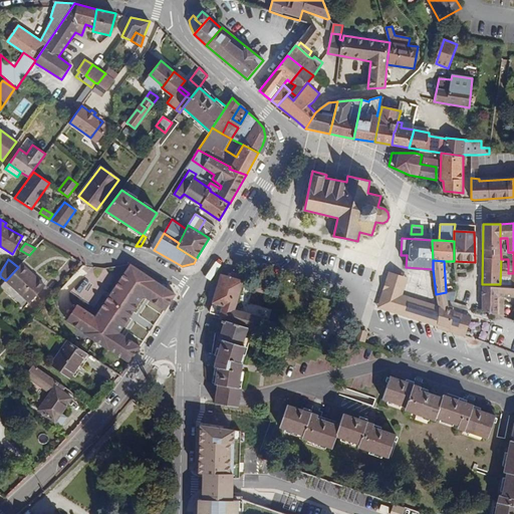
[(18,267),(6,280),(29,302),(45,285),(21,263),(18,267)]
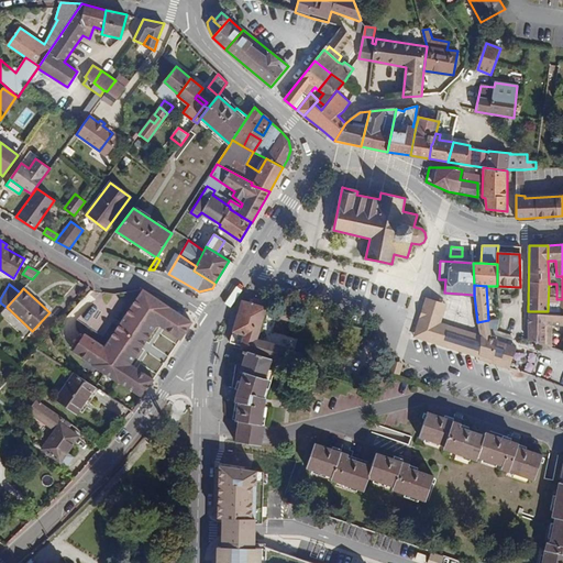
[(119,382),(142,397),(153,381),(131,364),(158,326),(179,341),(191,322),(144,289),(105,348),(85,334),(80,341),(73,351),(92,364),(92,365),(118,383),(119,382)]
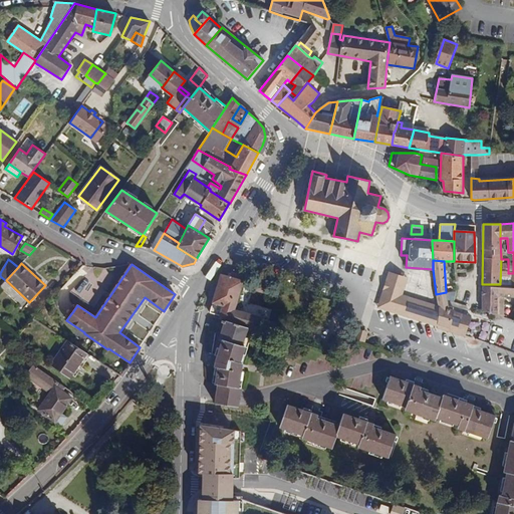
[(230,277),(221,274),(210,312),(220,315),(220,318),(226,320),(247,327),(271,335),(272,330),(258,325),(261,317),(234,309),(244,274),(232,270),(230,277)]
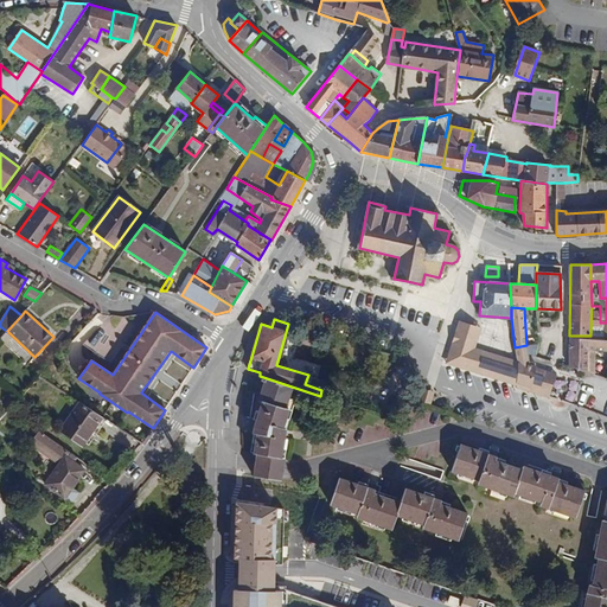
[(446,363),(516,384),(517,378),(518,362),(475,350),(481,328),(459,321),(446,363)]
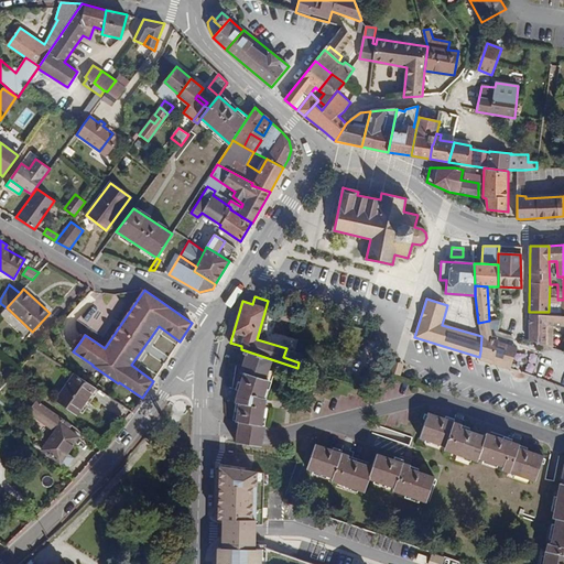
[(299,310),(280,304),(277,317),(295,323),(299,310)]
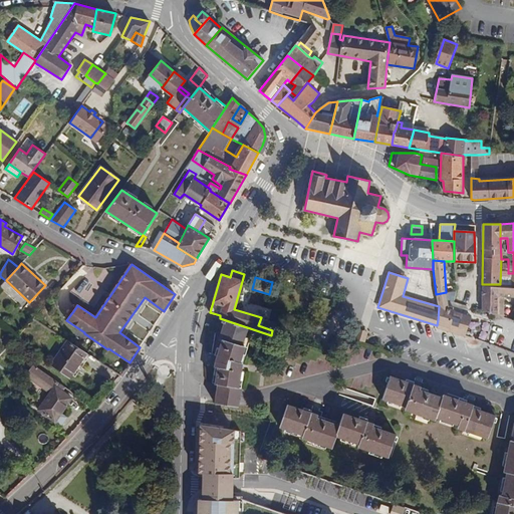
[(513,287),(482,286),(482,295),(504,296),(513,296),(513,287)]
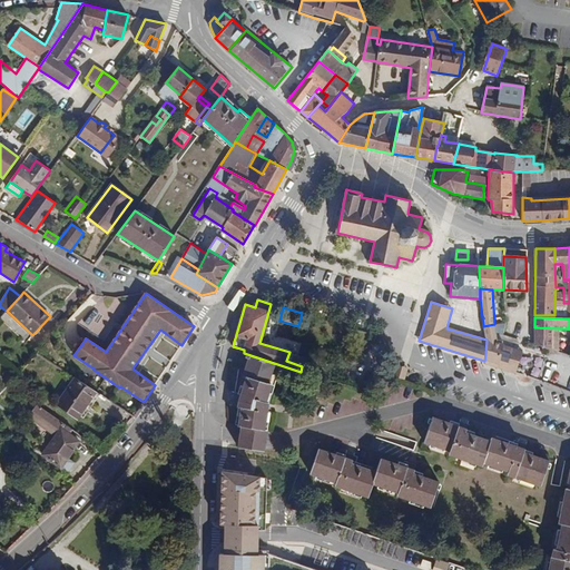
[(494,324),(483,326),(487,340),(485,355),(499,360),(499,365),(519,372),(523,351),(503,345),(503,344),(503,341),(497,338),(494,325),(494,324)]
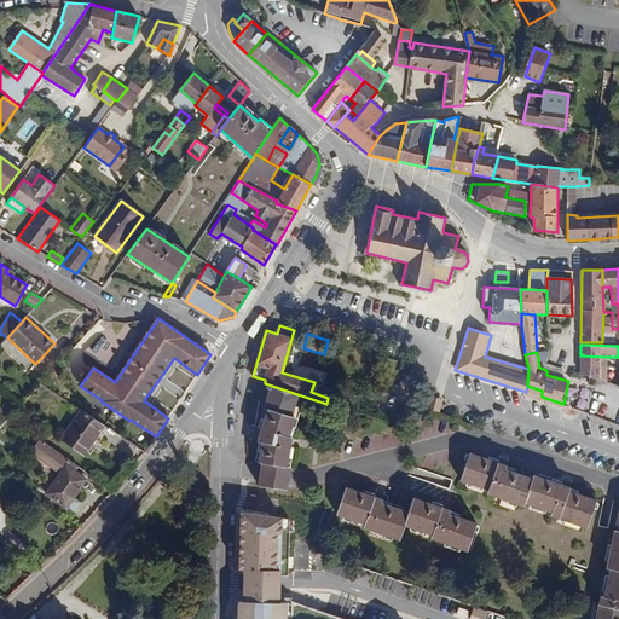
[(580,356),(580,374),(607,382),(607,357),(580,356)]
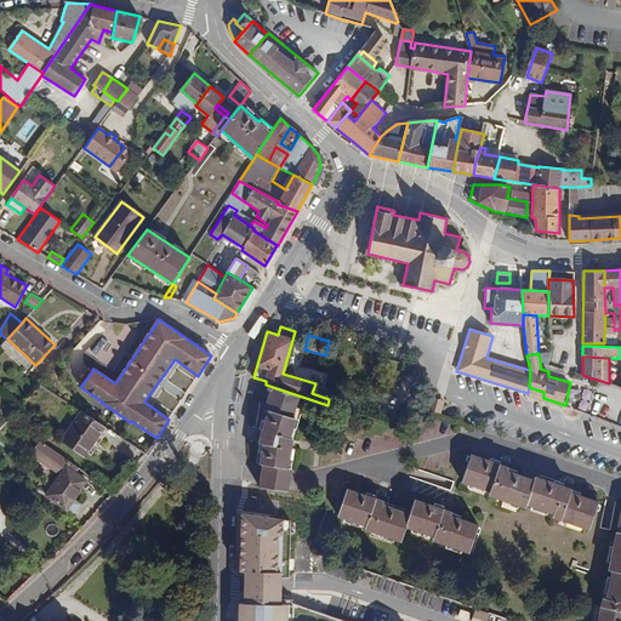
[(298,396),(273,387),(266,409),(268,410),(265,421),(261,434),(260,443),(263,443),(260,463),(263,465),(288,467),(291,438),(289,437),(295,419),(292,417),(295,408),(298,396)]
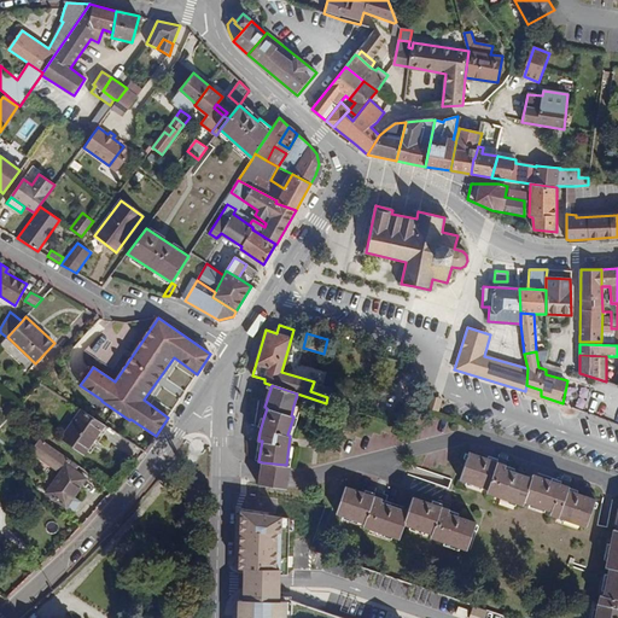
[(526,385),(525,391),(541,396),(541,390),(526,385)]
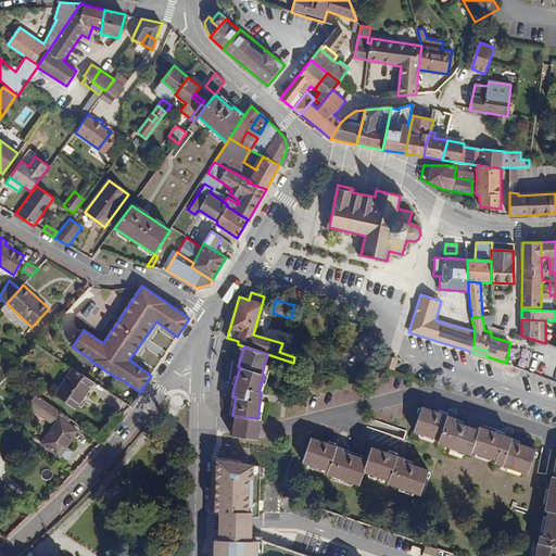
[(383,366),(393,369),(396,359),(387,356),(383,366)]
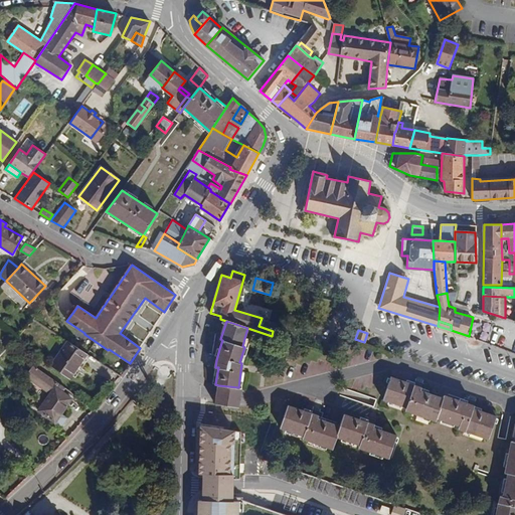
[(69,378),(88,353),(67,341),(50,365),(69,378)]
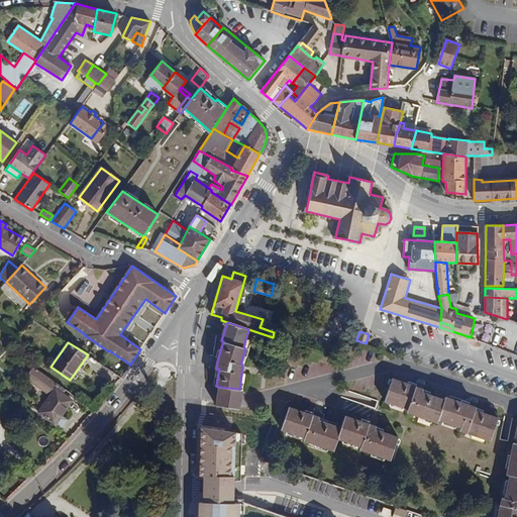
[(217,362),(220,350),(215,348),(211,360),(217,362)]
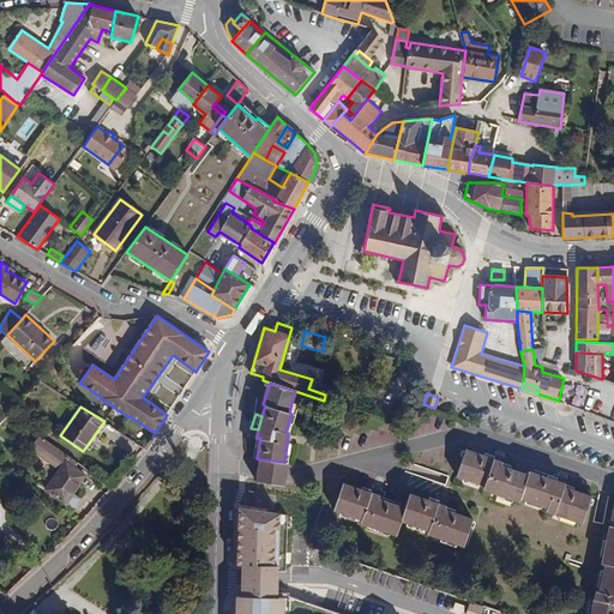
[(70,456),(41,435),(32,447),(61,468),(66,462),(70,456)]
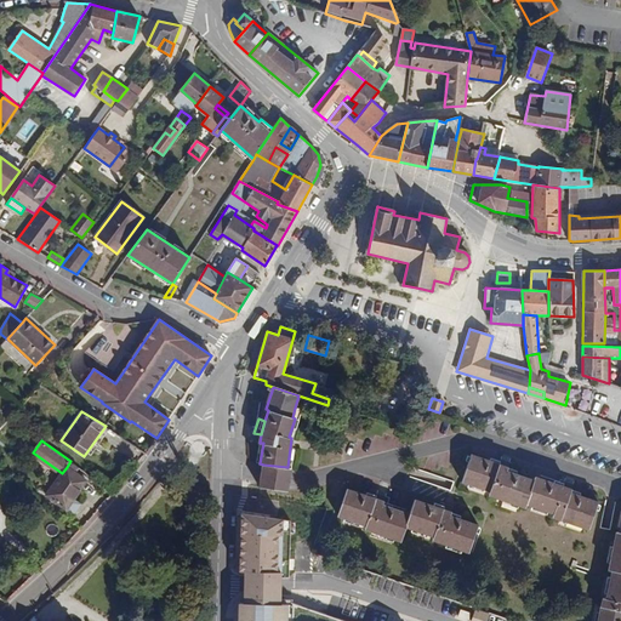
[(508,467),(499,465),(471,455),(462,482),(490,491),(489,495),(525,507),(527,503),(553,513),(552,516),(588,529),(597,502),(580,496),(580,493),(571,489),(563,486),(535,477),(534,480),(507,471),(508,467)]
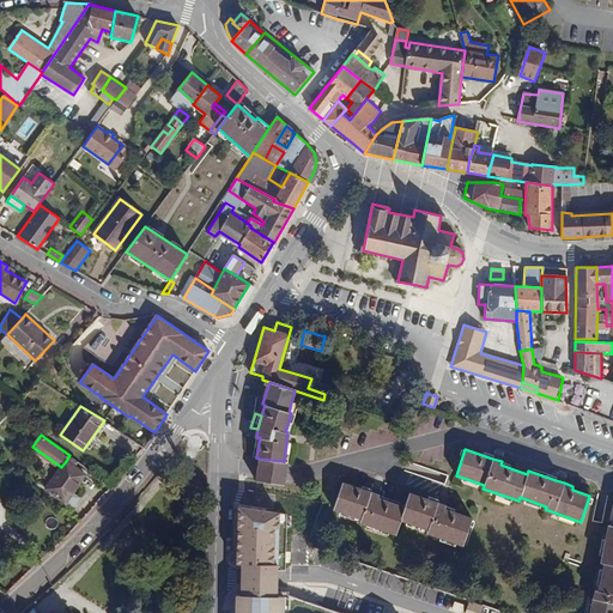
[(284,461),(260,459),(256,481),(286,485),(290,462),(284,461)]
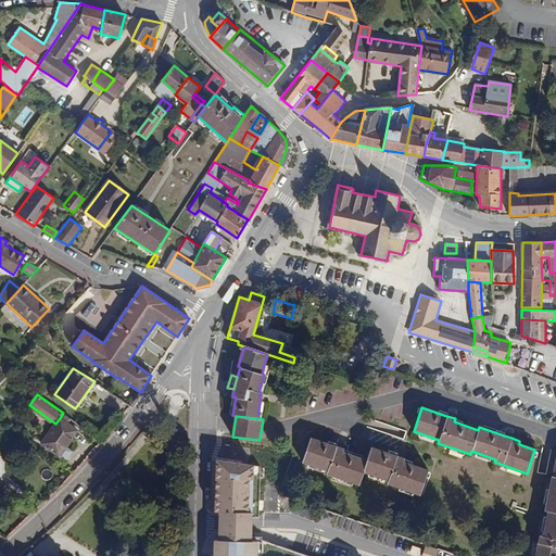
[(59,456),(77,430),(60,418),(55,424),(41,443),(59,456)]
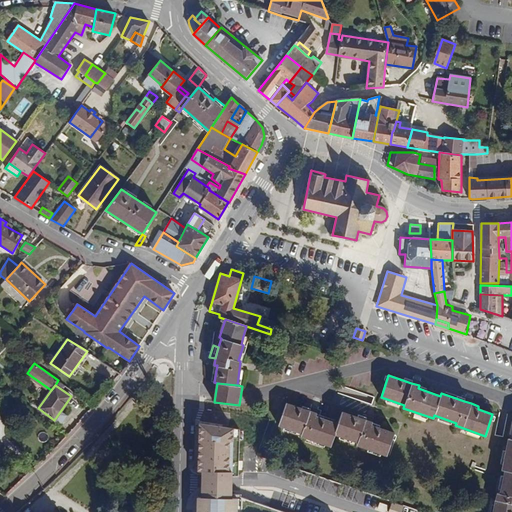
[(316,416),(316,414),(309,411),(286,403),(279,425),(302,433),(301,436),(331,446),(335,434),(357,442),(357,445),(387,455),(394,433),(371,425),(372,422),(365,420),(342,412),(338,424),(316,416)]
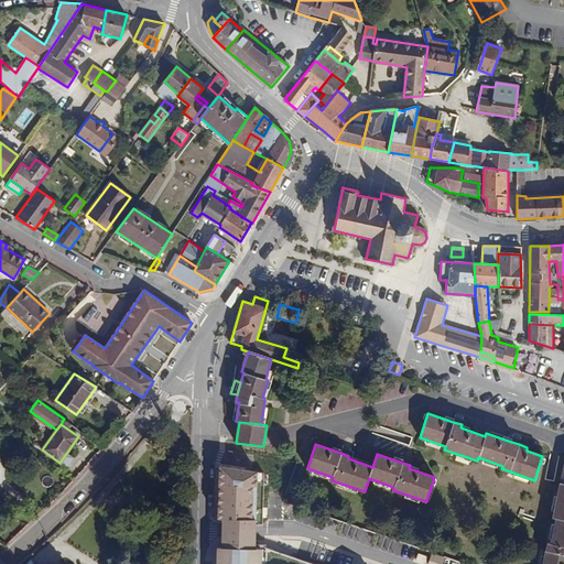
[(262,521),(263,473),(218,466),(218,520),(221,520),(257,521),(262,521)]
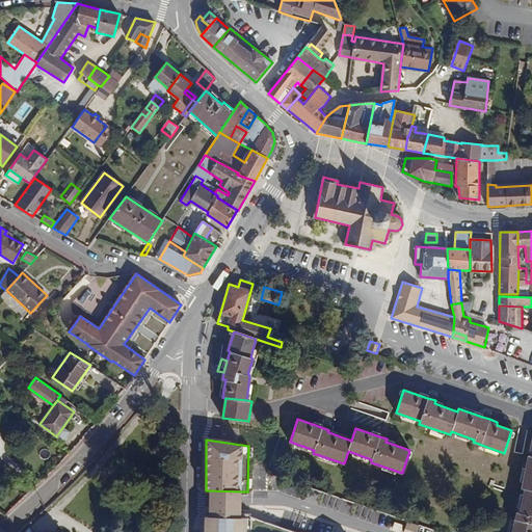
[(531,531),(531,453),(531,456),(528,455),(522,488),(525,488),(520,512),(516,512),(512,531),(531,531)]
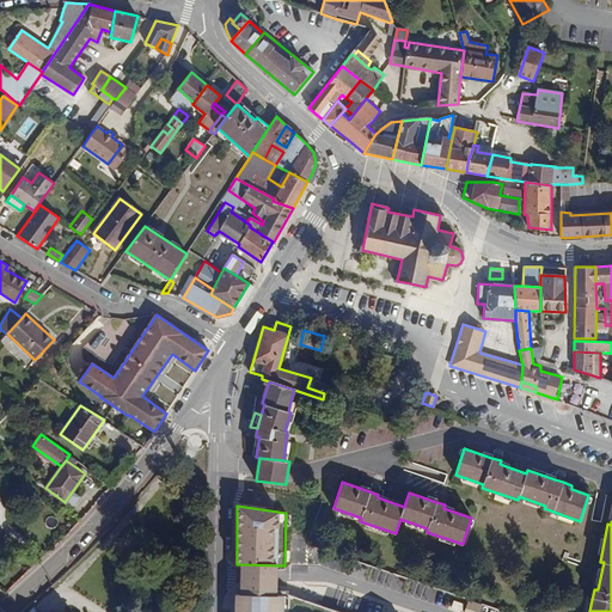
[(279,565),(240,564),(240,576),(240,592),(279,593),(279,575),(279,565)]
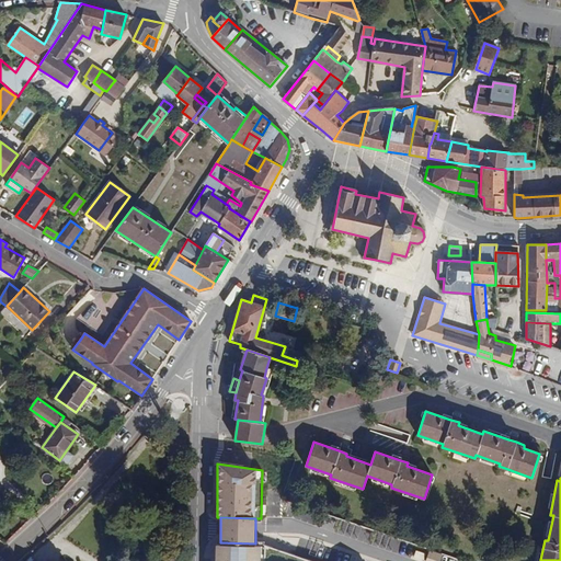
[(220,542),(218,542),(217,560),(263,560),(263,547),(255,544),(220,542)]
